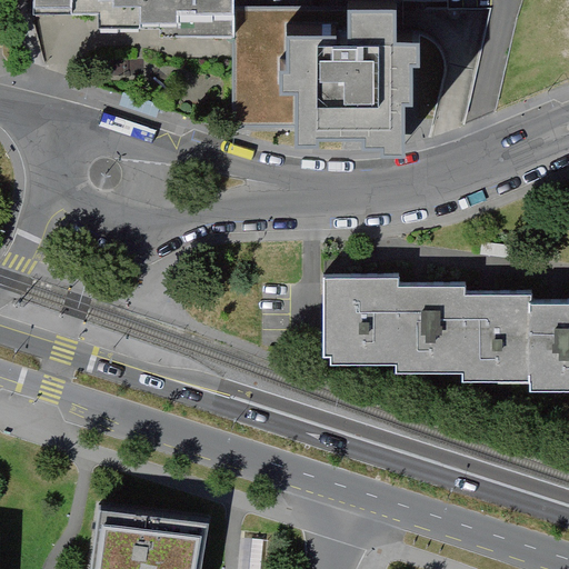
[(36,0),(37,20),(101,20),(101,33),(165,35),(165,45),(237,46),(237,9),(237,0),(36,0)]
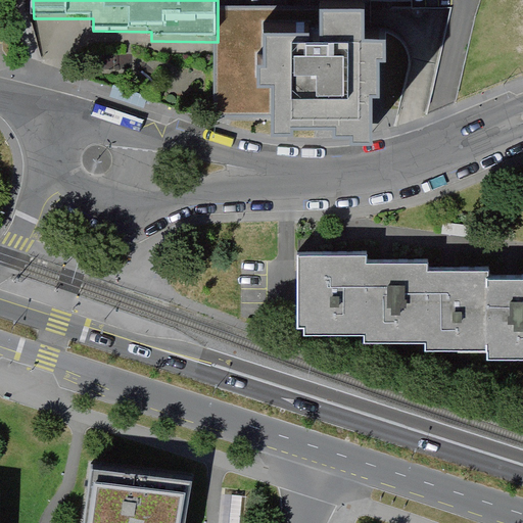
[(323,9),(218,8),(218,42),(218,121),(271,121),(271,126),(293,126),(293,113),(334,114),(334,125),(349,125),(351,130),(371,130),(371,87),(380,87),(380,48),(387,48),(387,33),(368,33),(368,2),(323,2),(323,9)]
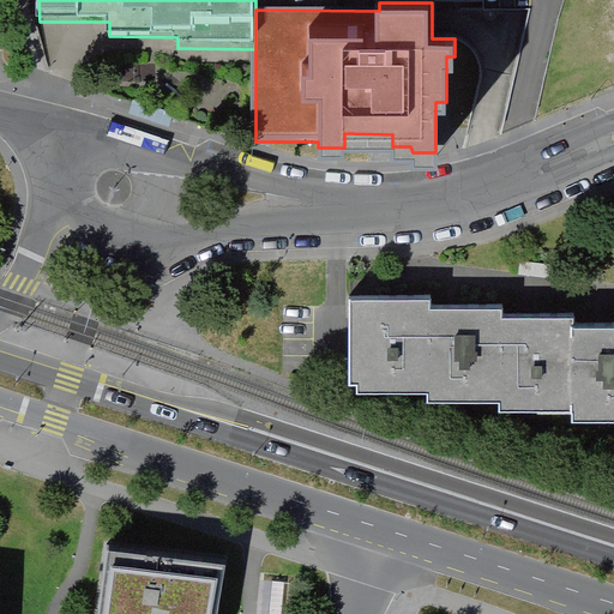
[(391,301),(348,301),(345,387),(354,387),(354,395),(425,396),(425,403),(499,404),(499,413),(571,414),(571,423),(613,425),(613,329),(575,329),(575,319),(540,319),(504,318),(504,312),(467,312),(431,311),(431,302),(391,301)]
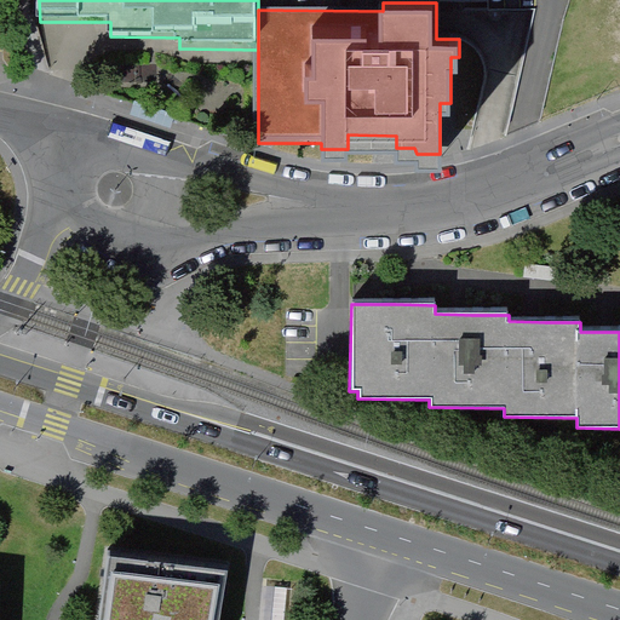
[(218,619),(228,562),(108,547),(99,619),(218,619)]
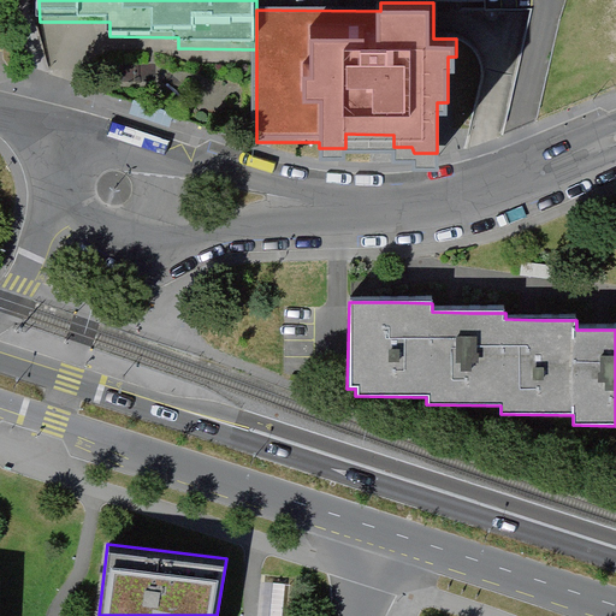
[(258,615),(284,615),(286,581),(260,580),(258,615)]
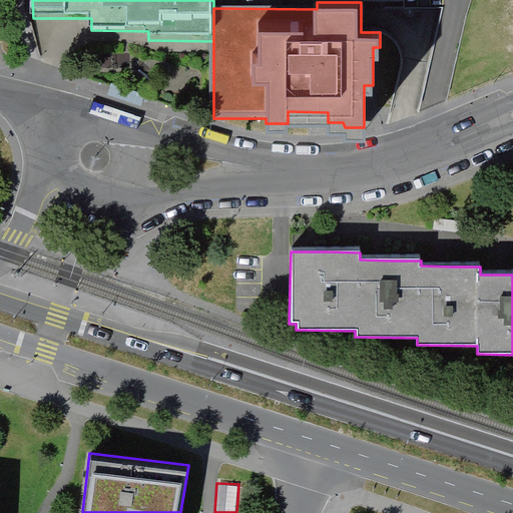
All buildings are outlined.
